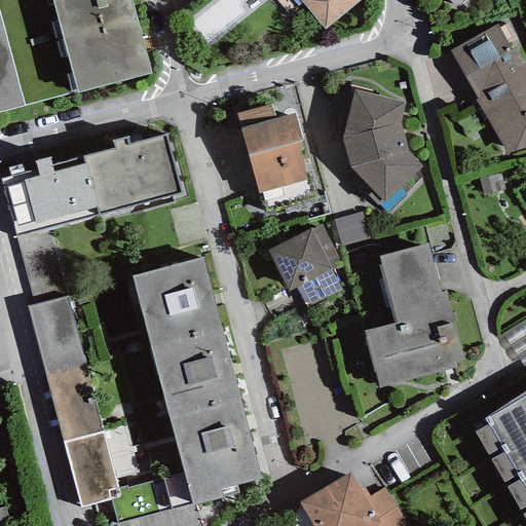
[(51,0),(63,38),(137,19),(130,0),(51,0)]
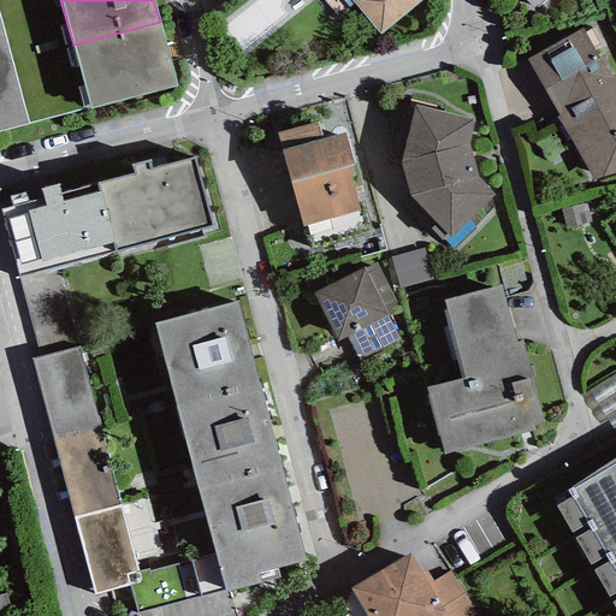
[(351,0),(380,34),(421,0),(351,0)]
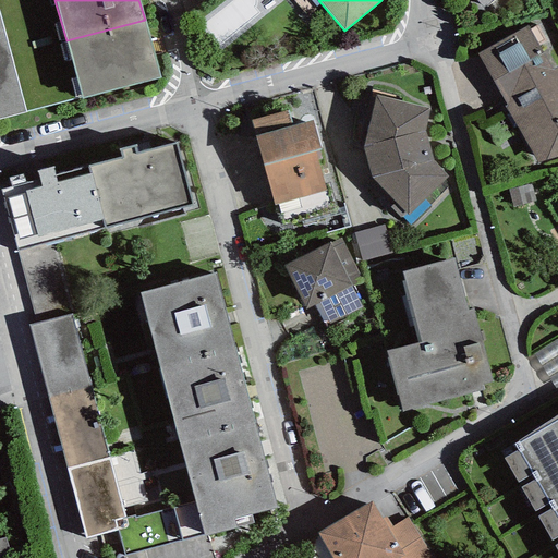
[(0,58),(11,56),(0,15),(0,58)]
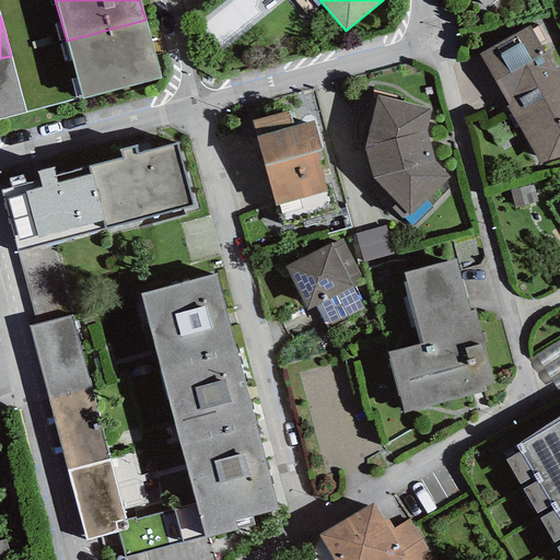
[(161,78),(146,20),(67,41),(82,98),(161,78)]
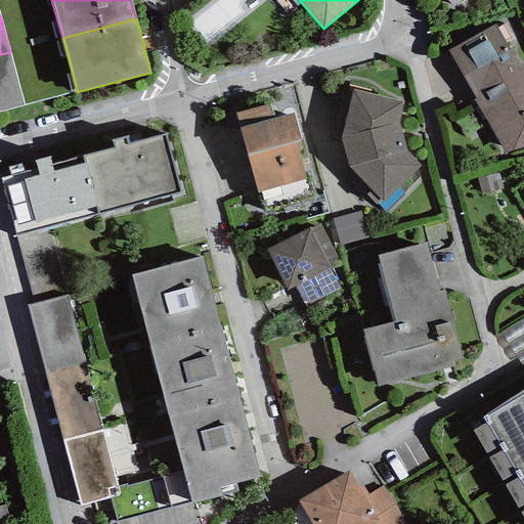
[(523,61),(519,64),(495,23),(447,50),(507,153),(523,146),(523,61)]
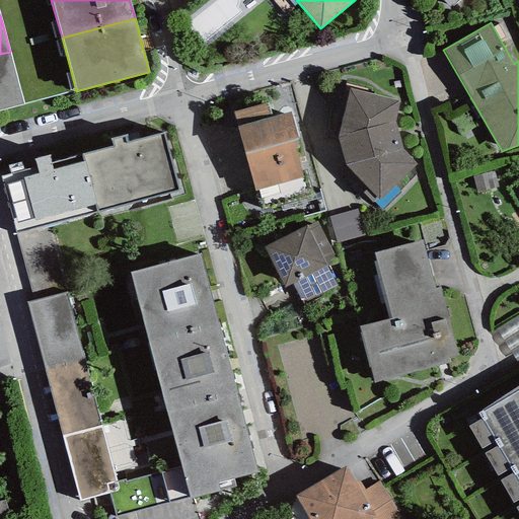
[(0,112),(24,105),(10,52),(0,54),(0,112)]
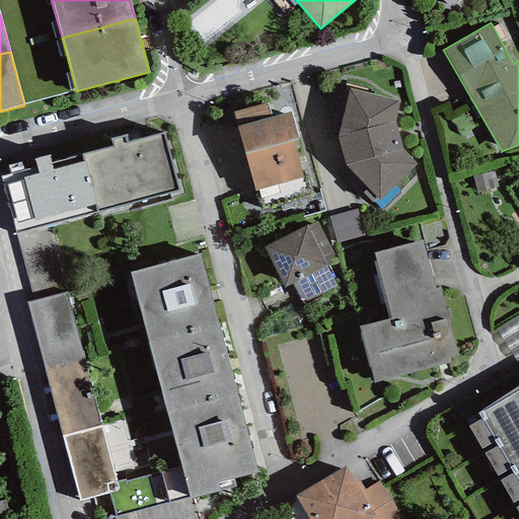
[(351,88),(339,136),(347,166),(368,188),(363,193),(372,203),(377,198),(379,200),(417,163),(402,149),(394,122),(400,101),(351,88)]
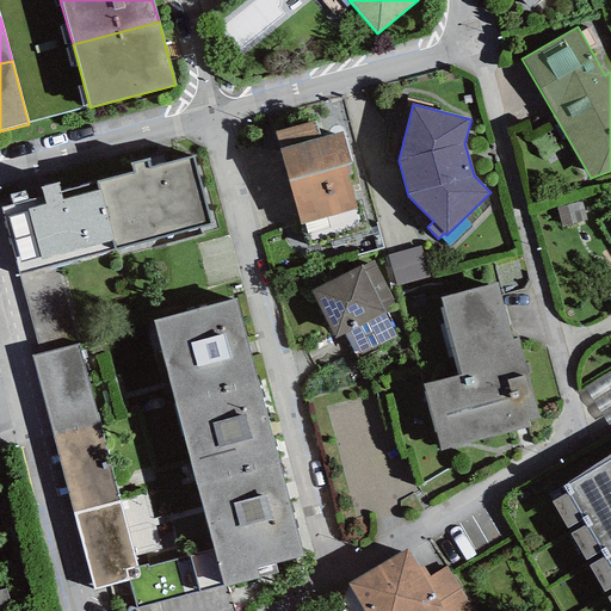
[(276,133),(279,148),(320,137),(316,122),(276,133)]
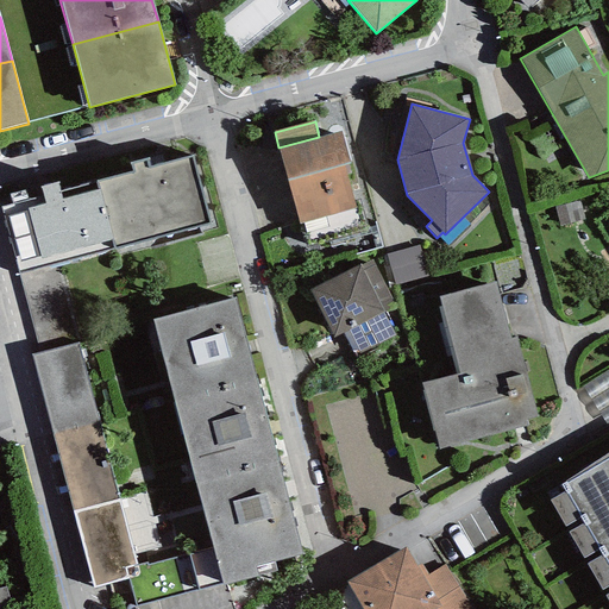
[(341,130),(319,137),(278,148),(300,225),(356,209),(344,165),(351,164),(341,130)]
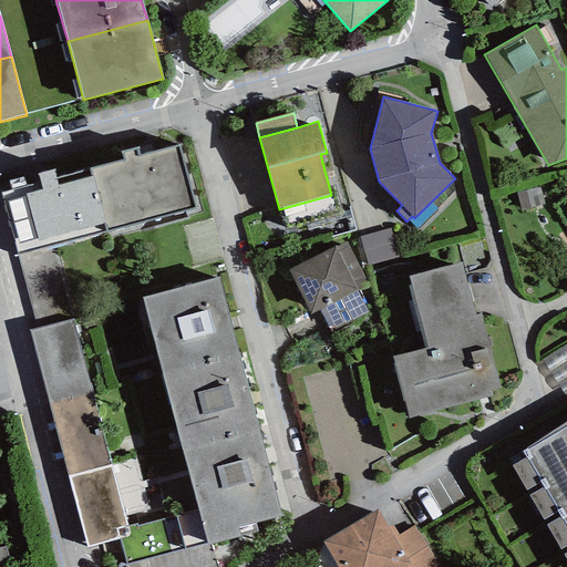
[(123,160),(91,168),(106,232),(196,207),(179,144),(140,155),(137,147),(121,152),(123,160)]
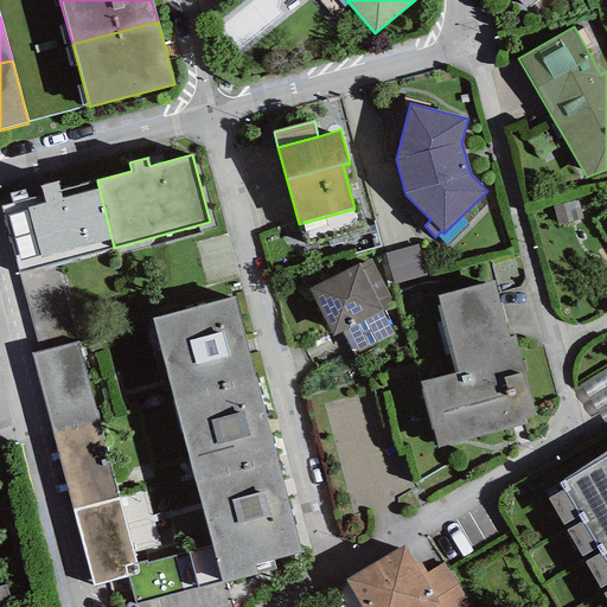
[(57,263),(114,248),(97,180),(61,190),(58,181),(40,186),(43,195),(27,198),(25,189),(8,193),(11,202),(0,204),(0,206),(18,273),(57,263)]
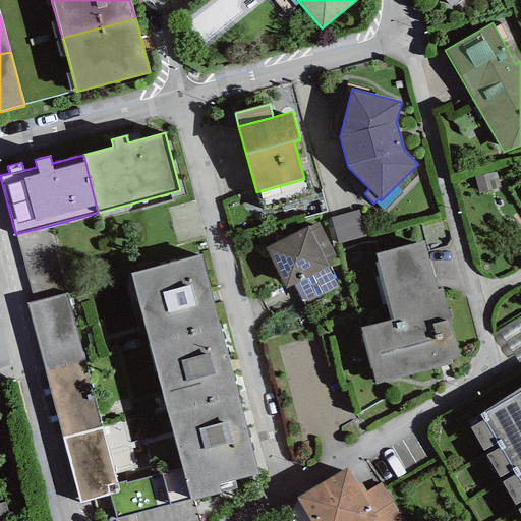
[(359,210),(330,218),(338,245),(366,237),(359,210)]
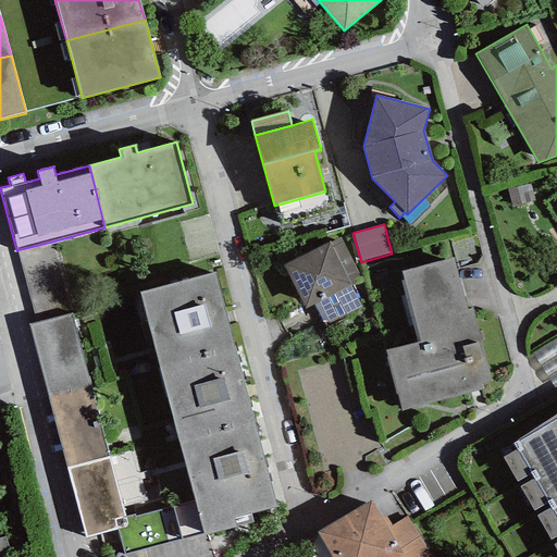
[(341,236),(283,264),(305,309),(313,306),(323,325),(361,307),(350,285),(362,280),(341,236)]
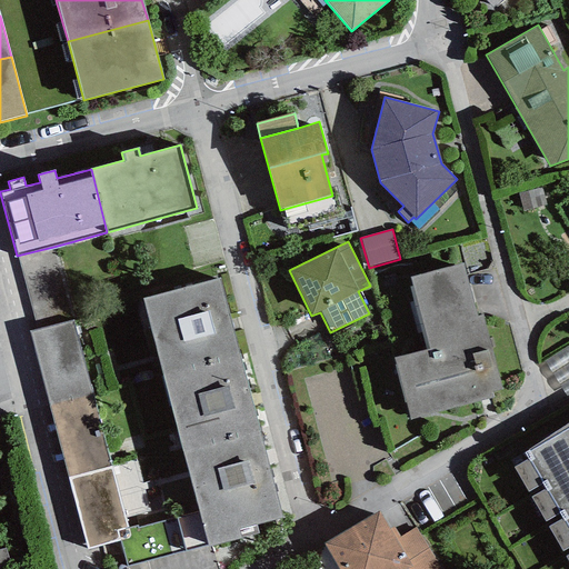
[(37,330),(73,320),(53,247),(17,256),(37,330)]
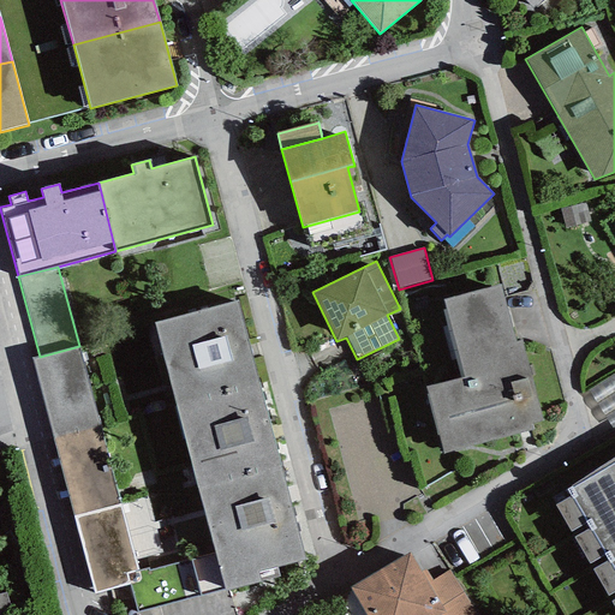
[(500,285),(443,299),(464,376),(425,387),(443,454),(533,430),(531,424),(542,421),(521,341),(515,342),(500,285)]
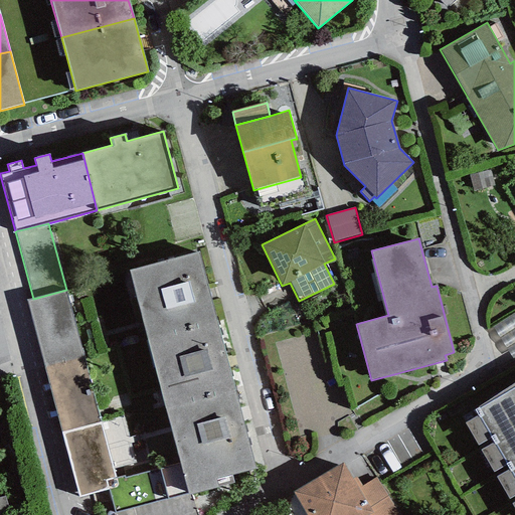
[(129,271),(148,340),(217,322),(199,252),(129,271)]
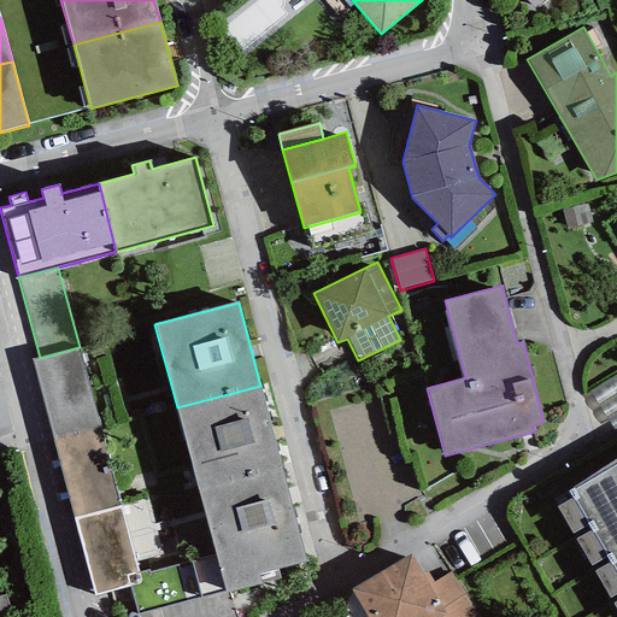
[(33,359),(53,439),(100,427),(80,347),(40,358),(33,359)]
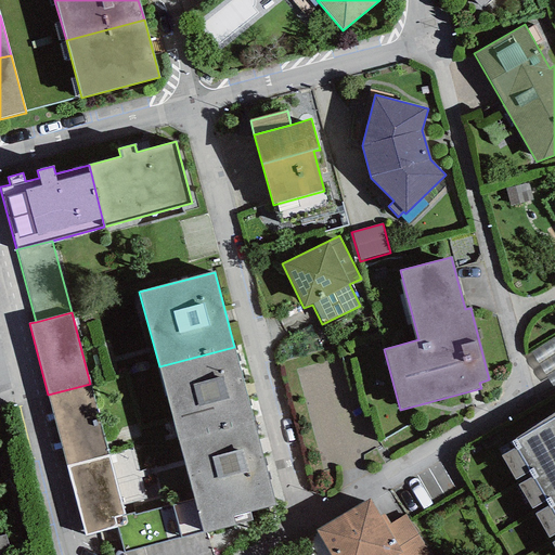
[(253,417),(234,347),(159,366),(178,437),(253,417)]
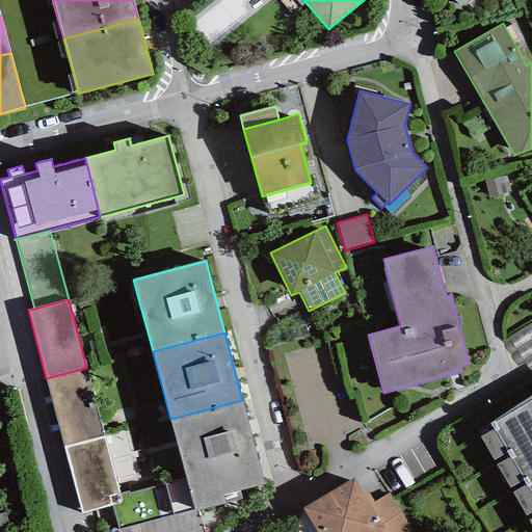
[(104,436),(86,368),(46,378),(63,447),(104,436)]
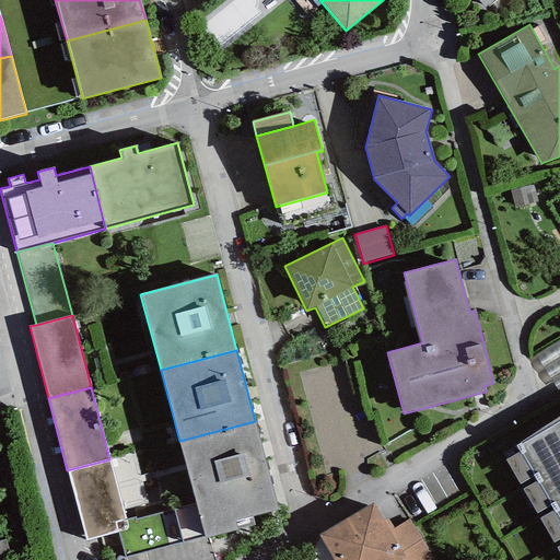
[(559,416),(516,444),(521,451),(504,458),(520,483),(536,474),(538,481),(523,489),(537,513),(551,504),(555,510),(539,518),(553,544),(559,538),(559,545),(556,548),(559,555),(559,416)]
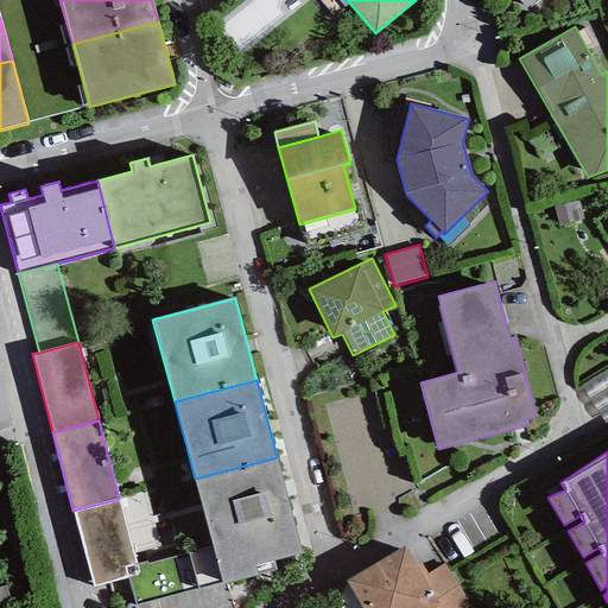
[(303,553),(277,457),(195,479),(222,584),(257,575),(254,567),(303,553)]
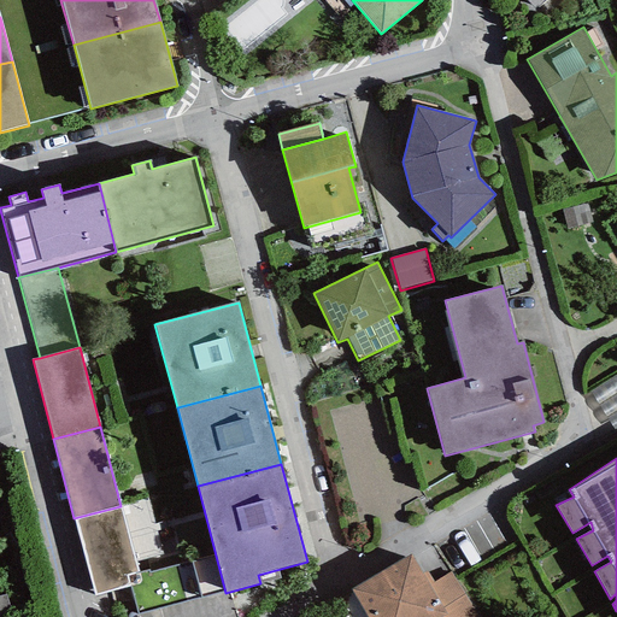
[(141,585),(121,506),(74,518),(94,597),(141,585)]
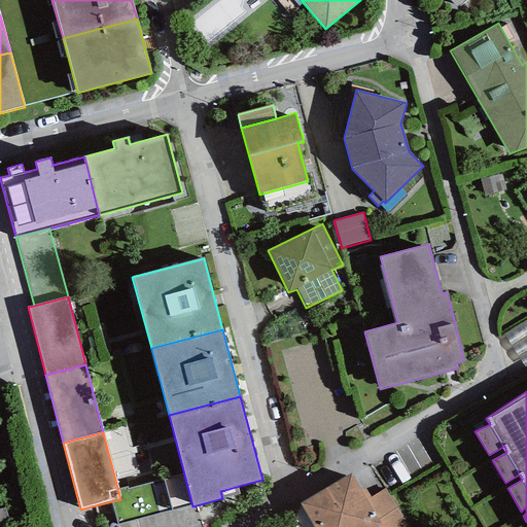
[(350,472),(299,503),(313,526),(377,526),(381,525),(366,500),(360,490),(350,472)]
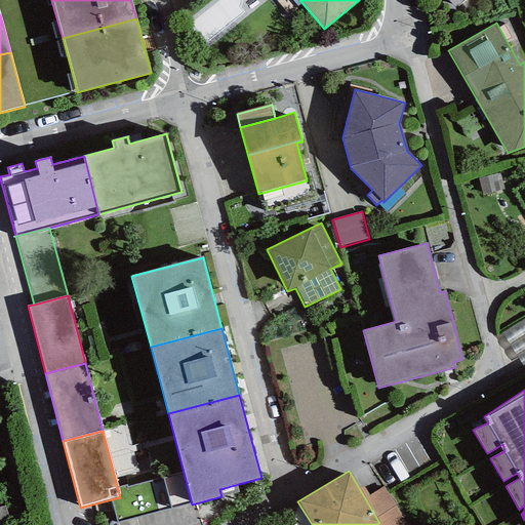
[(363,486),(359,488),(365,498),(369,495),(363,486)]
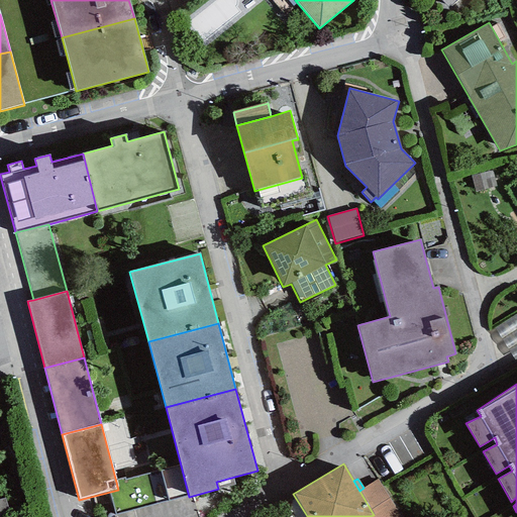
[(401,516),(378,479),(364,488),(359,491),(374,515),(370,516),(401,516)]
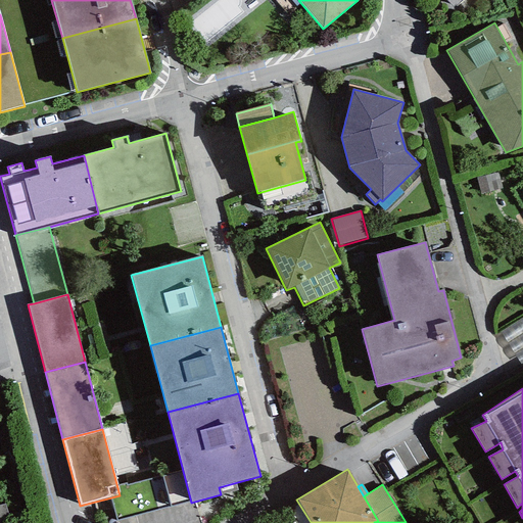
[(10,522),(5,504),(0,505),(0,522),(10,522)]
